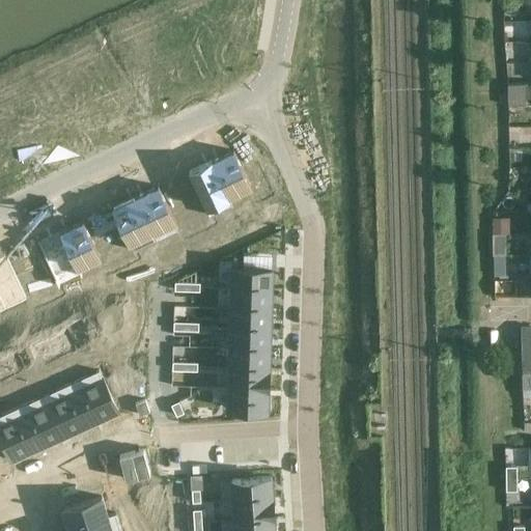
[(132,28),(106,39),(113,54),(93,63),(115,110),(147,94),(137,72),(149,65),(132,28)]
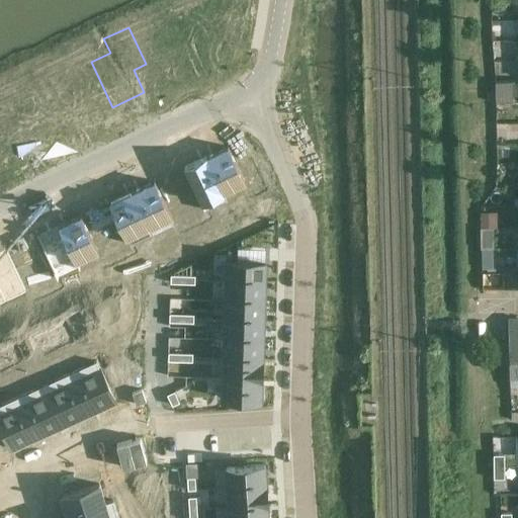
[(58,83),(37,92),(57,134),(86,119),(78,101),(89,96),(71,59),(52,68),(58,83)]
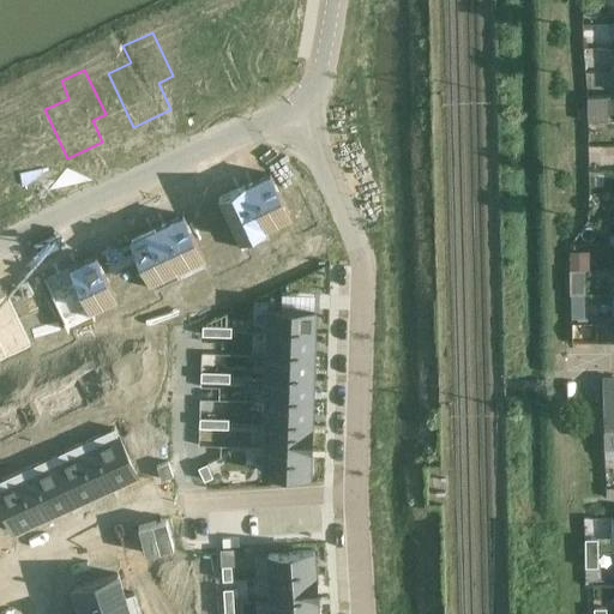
[(0,188),(0,190),(38,172),(30,154),(44,146),(20,95),(0,104),(0,188)]
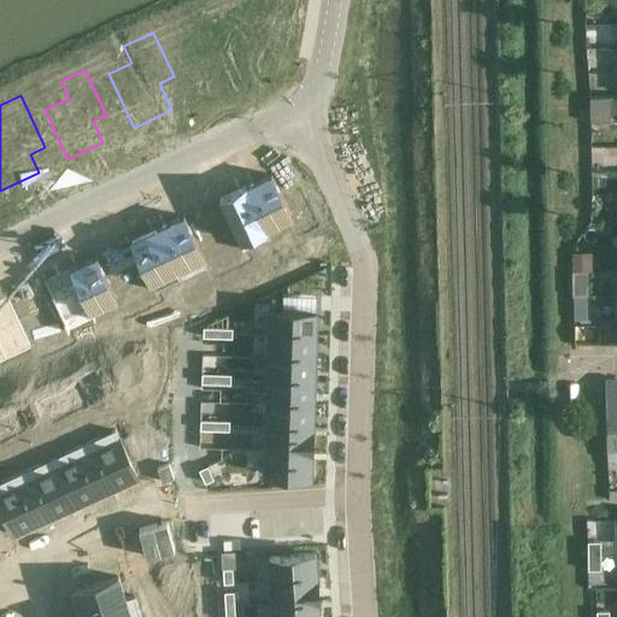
[(615,122),(613,97),(593,98),(593,122),(615,122)]
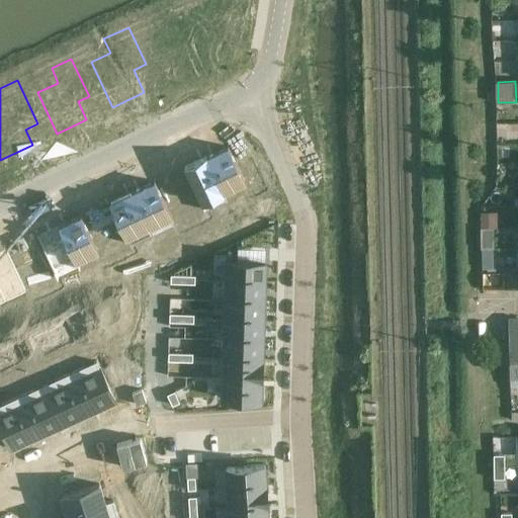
[(229,147),(206,157),(223,192),(224,192),(245,182),(241,172),(229,147)]
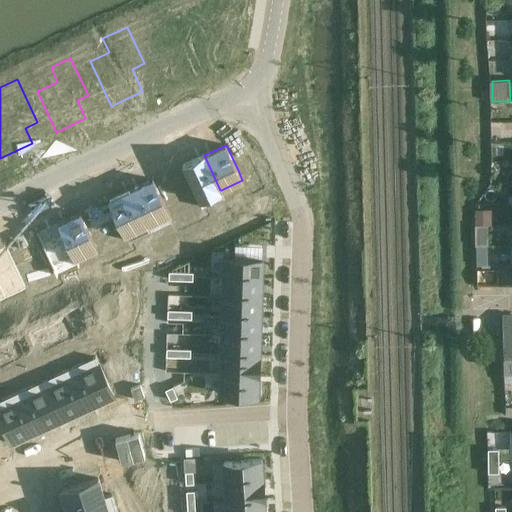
[(204,155),(183,165),(194,191),(202,208),(225,198),(221,190),(220,190),(204,155)]
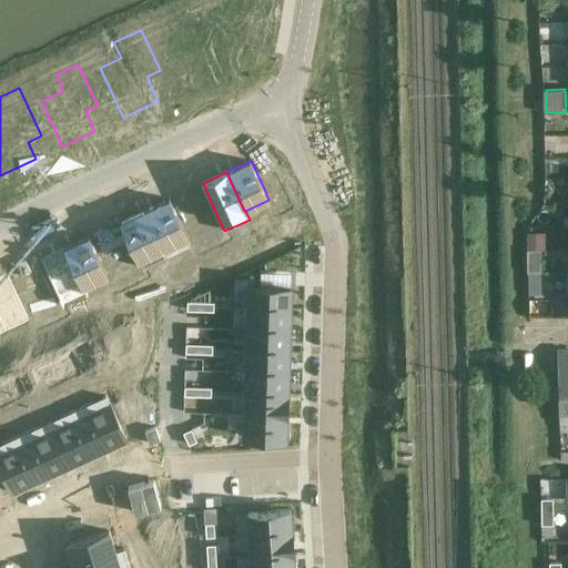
[(276,183),(264,189),(269,200),(275,213),(287,208),(276,183)]
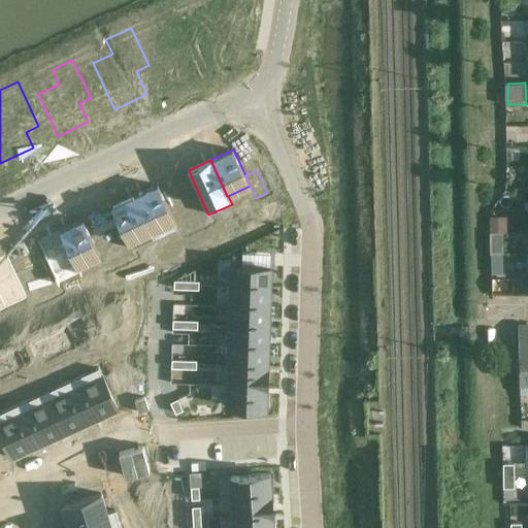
[(158,185),(135,195),(156,239),(178,229),(170,210),(158,185)]
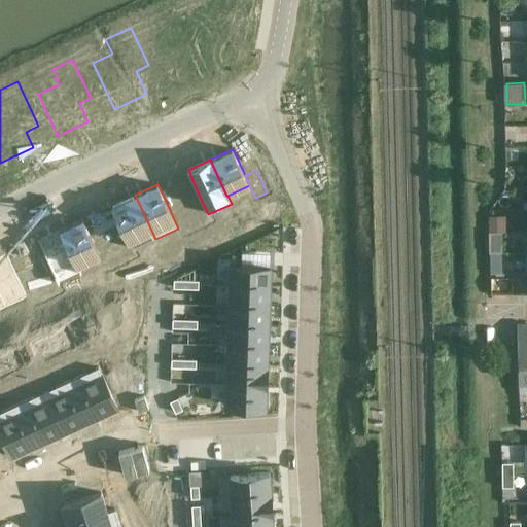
[(135,195),(113,205),(125,232),(134,249),(155,239),(135,195)]
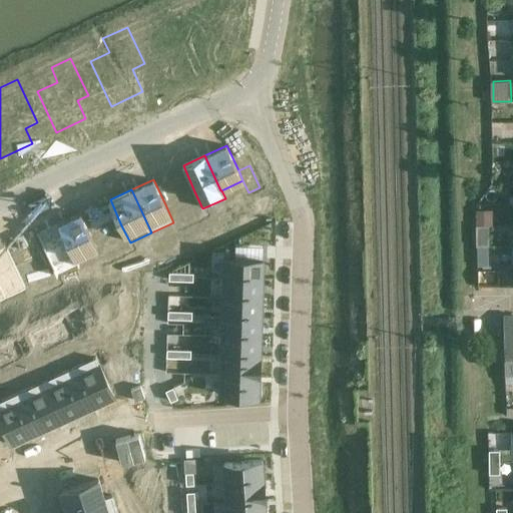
[(194,191),(183,196),(193,217),(204,212),(202,208),(194,191)]
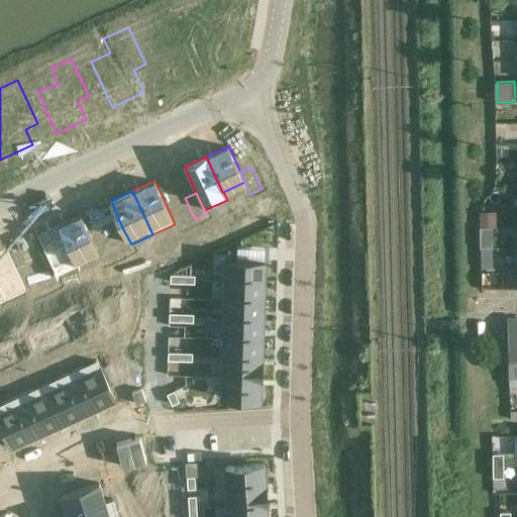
[(178,201),(167,206),(175,224),(177,228),(188,223),(178,201)]
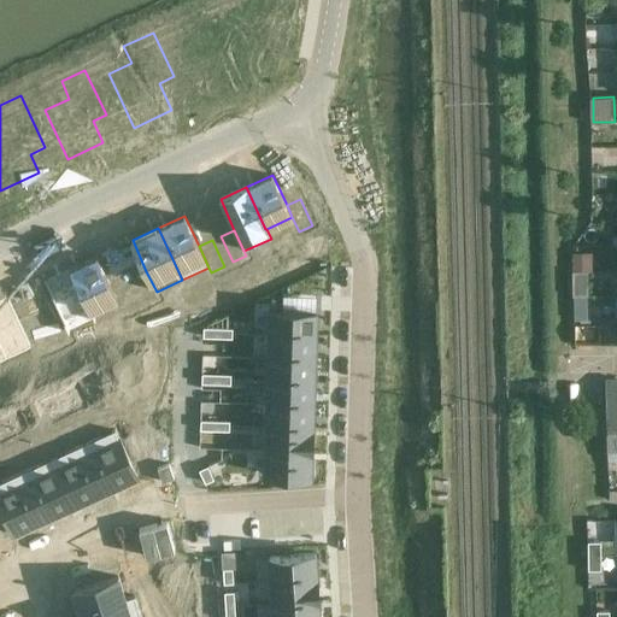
[(97,257),(70,269),(90,311),(92,311),(116,299),(111,287),(97,257)]
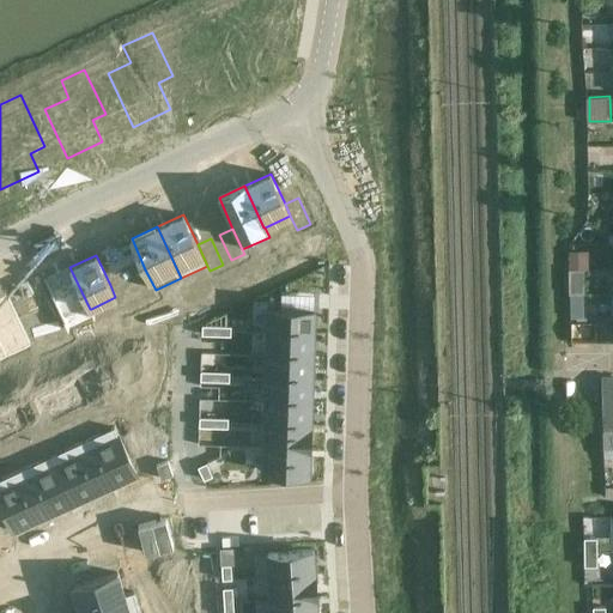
[(70,267),(44,279),(58,310),(68,331),(95,319),(91,309),(90,309),(70,267)]
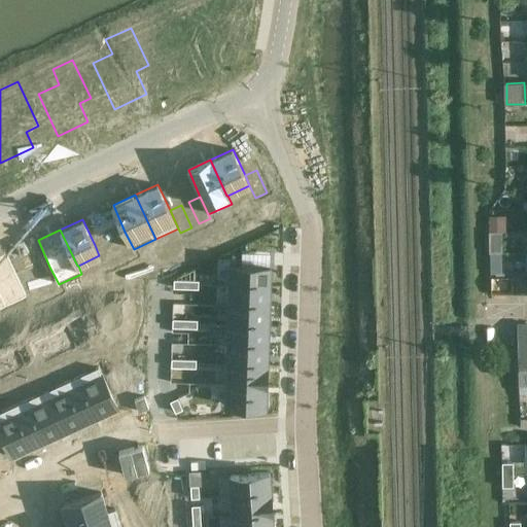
[(125,232),(113,237),(124,259),(135,253),(134,249),(125,232)]
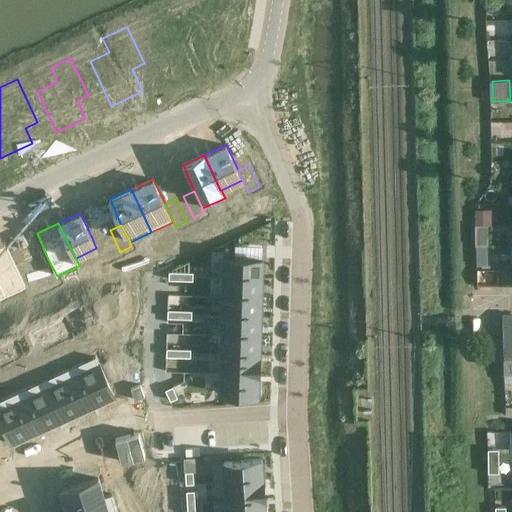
[(103,233),(92,238),(96,248),(102,260),(113,255),(103,233)]
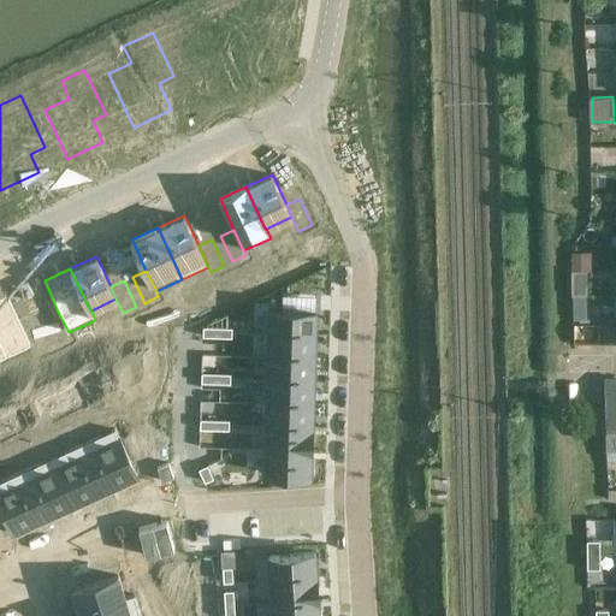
[(9,297),(0,301),(0,347),(7,361),(33,349),(23,327),(9,297)]
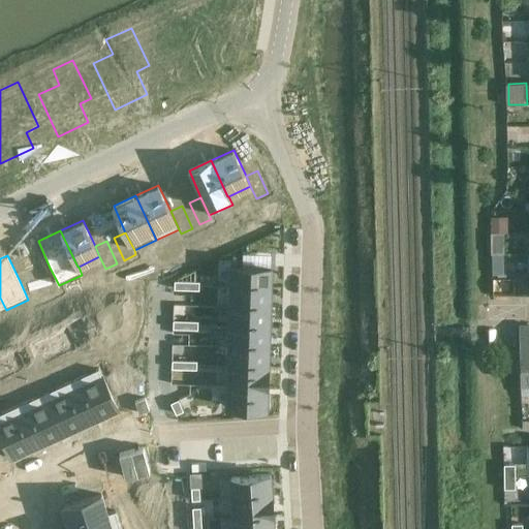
[(231,266),(230,286),(271,287),(271,267),(231,266)]
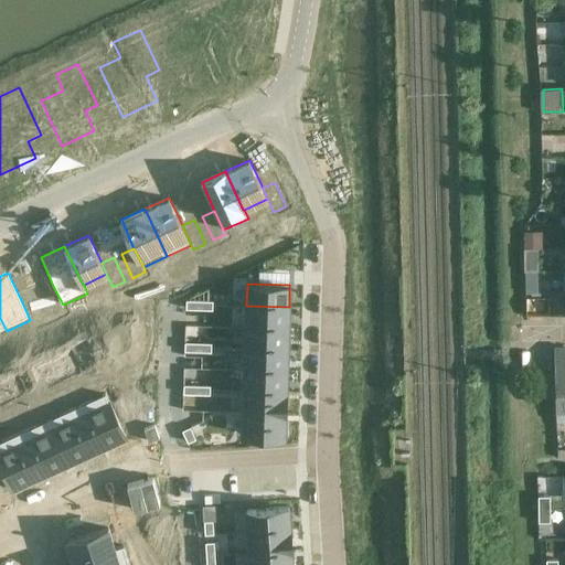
[(53,286),(41,291),(53,316),(65,309),(63,305),(53,286)]
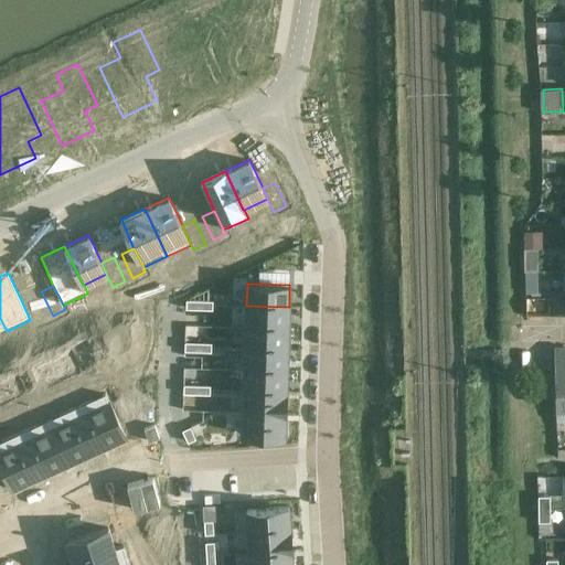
[(33,295),(21,300),(30,320),(32,324),(44,319),(33,295)]
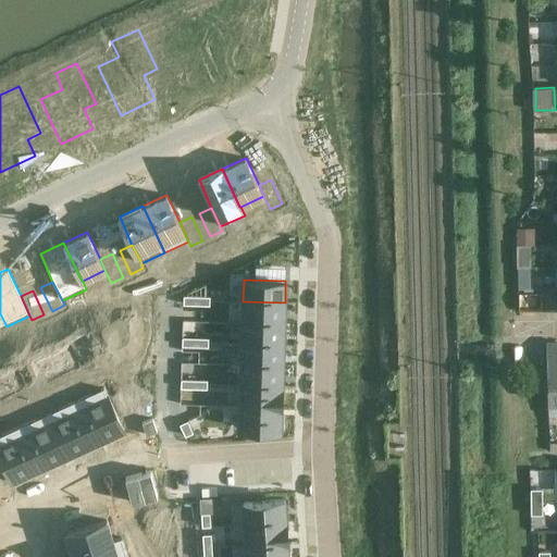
[(183,295),(183,304),(196,305),(197,296),(183,295)]
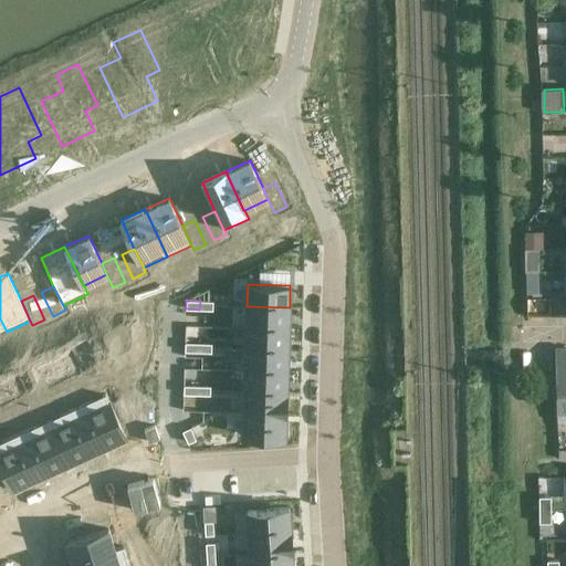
[(200,301),(199,310),(213,310),(213,301),(200,301)]
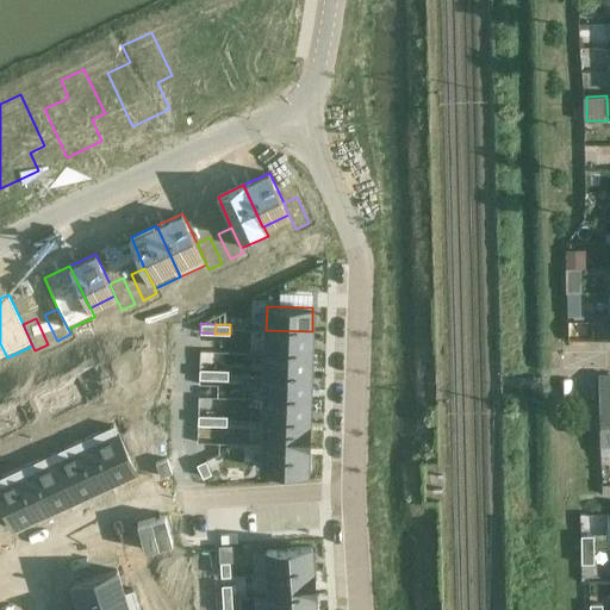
[(266,330),(266,353),(311,355),(312,331),(266,330)]
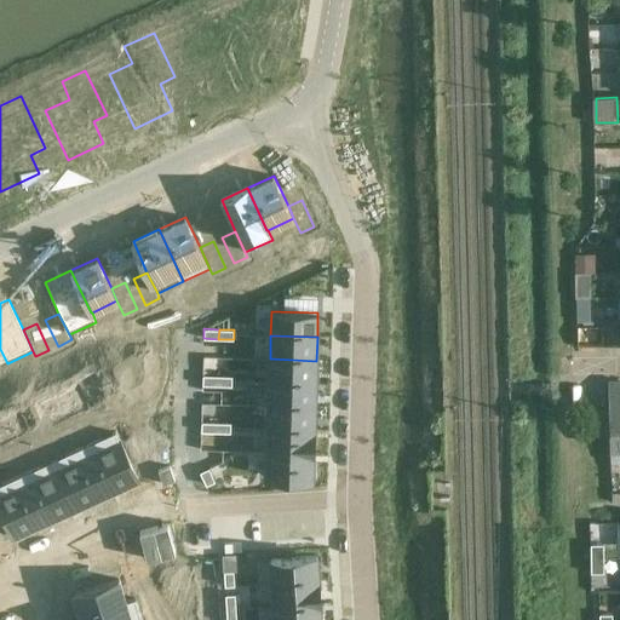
[(270,359),(269,383),(316,384),(316,361),(270,359)]
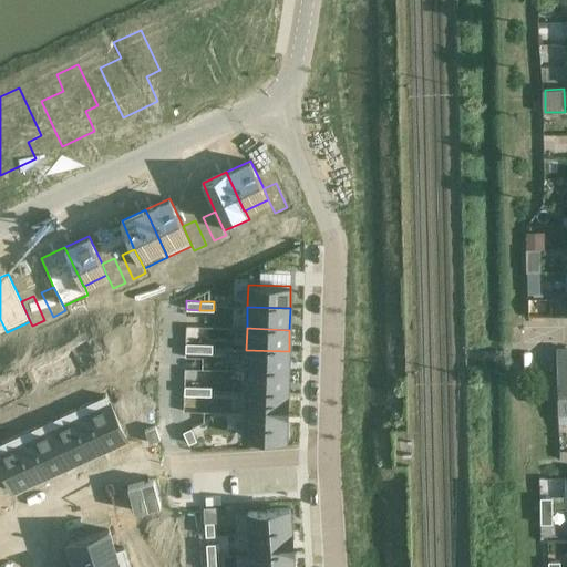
[(185,343),(185,352),(198,352),(198,343),(185,343)]
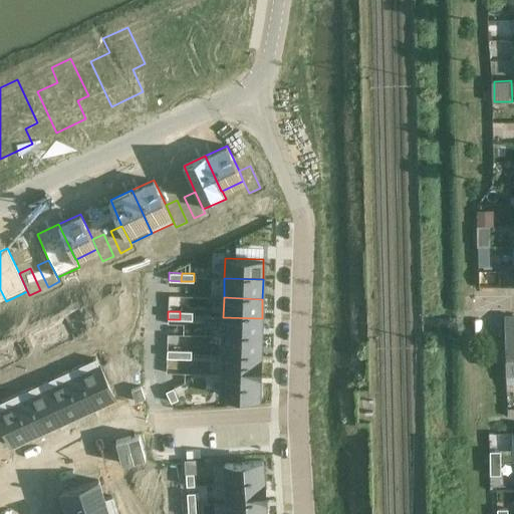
[(180,311),(180,319),(192,320),(192,311),(180,311)]
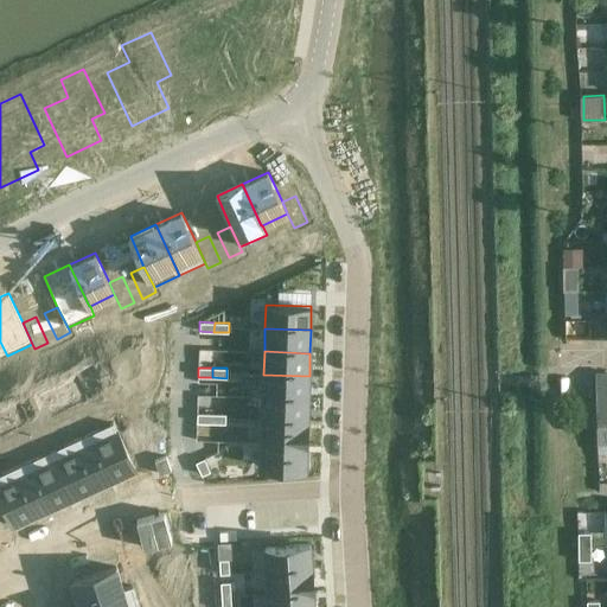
[(606,439),(606,374),(596,375),(599,440),(606,439)]
